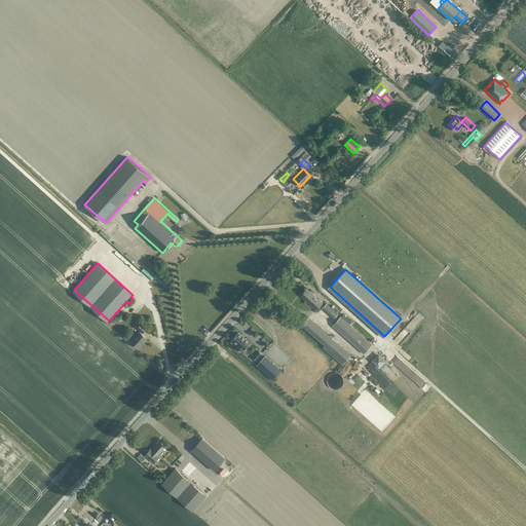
[(300,279),(303,275),(299,271),(295,275),(300,279)]
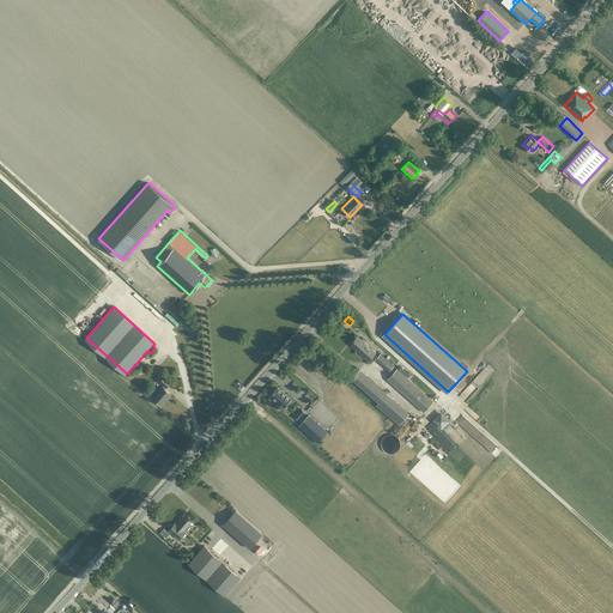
[(368,359),(375,352),(357,337),(351,344),(368,359)]
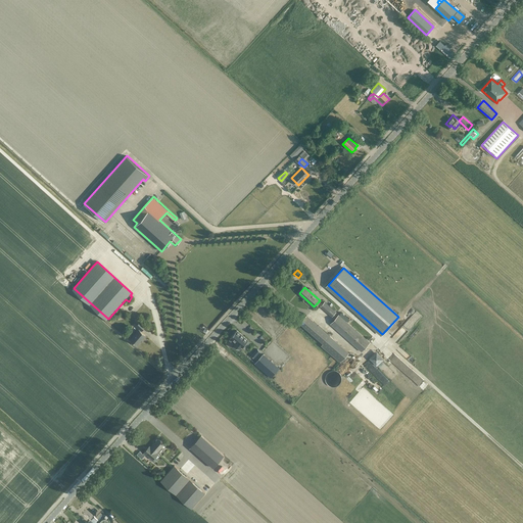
[(332,317),(336,312),(325,301),(320,306),(332,317)]
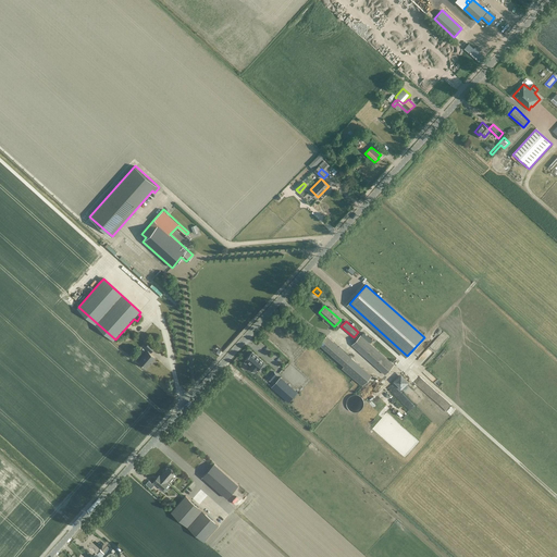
[(363,333),(361,335),(370,343),(372,341),(363,333)]
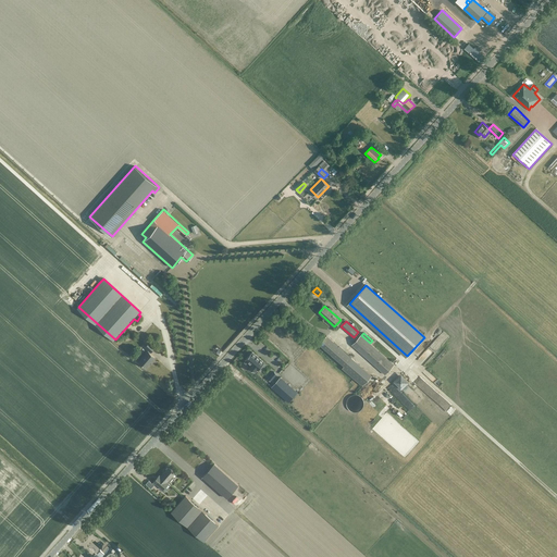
[(372,375),(351,357),(326,335),(319,344),(344,366),(343,368),(362,386),(372,375)]
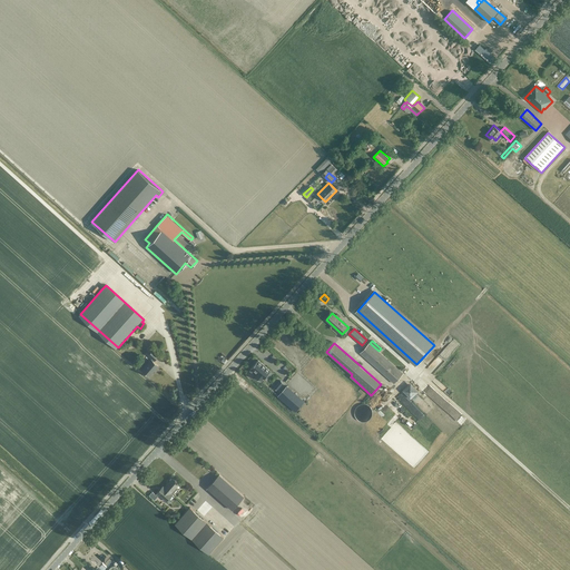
[(394,383),(403,373),(369,343),(361,352),(394,383)]
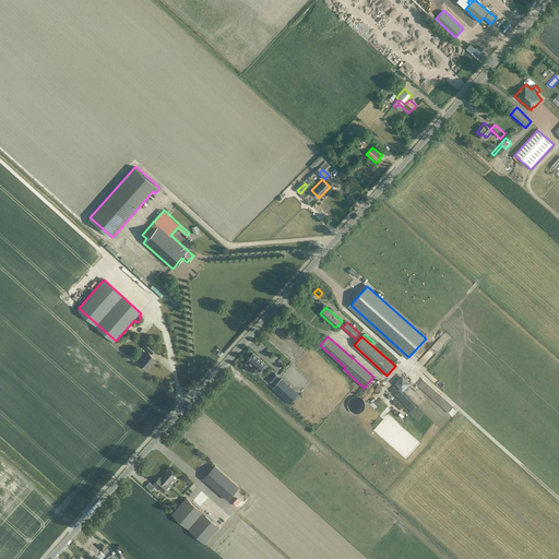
[(146,369),(156,358),(151,354),(156,348),(150,343),(145,348),(149,351),(139,363),(146,369)]
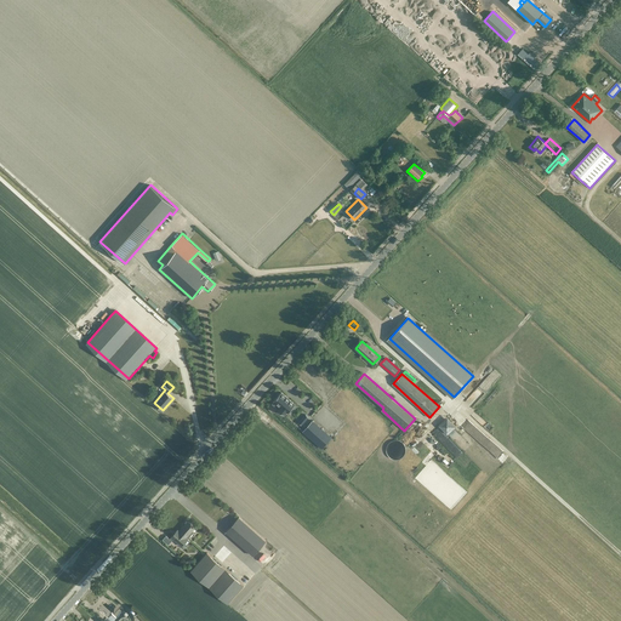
[(275,402),(273,405),(285,416),(295,404),(280,392),(273,400),(275,402)]
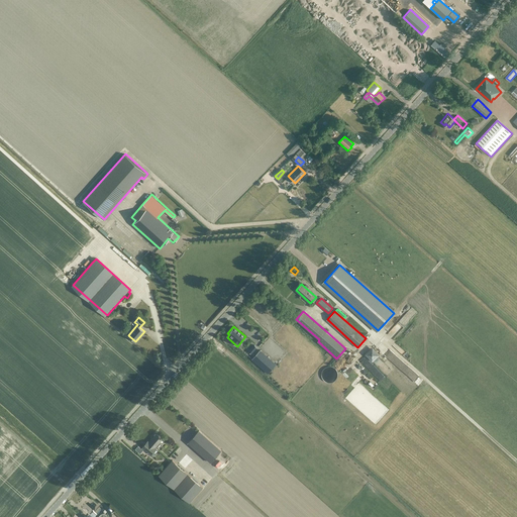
[(250,353),(256,347),(254,345),(248,351),(250,353)]
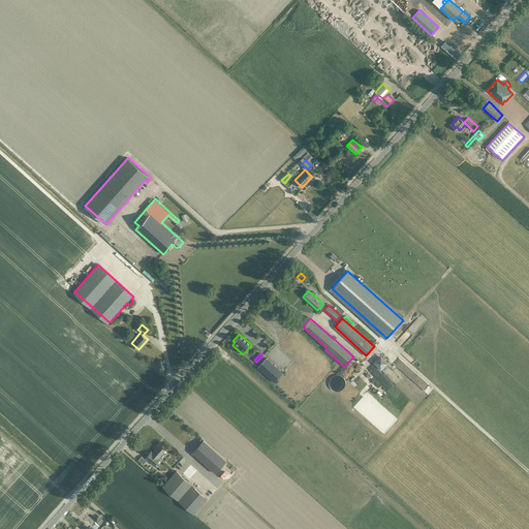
[(380,370),(389,363),(381,354),(373,362),(380,370)]
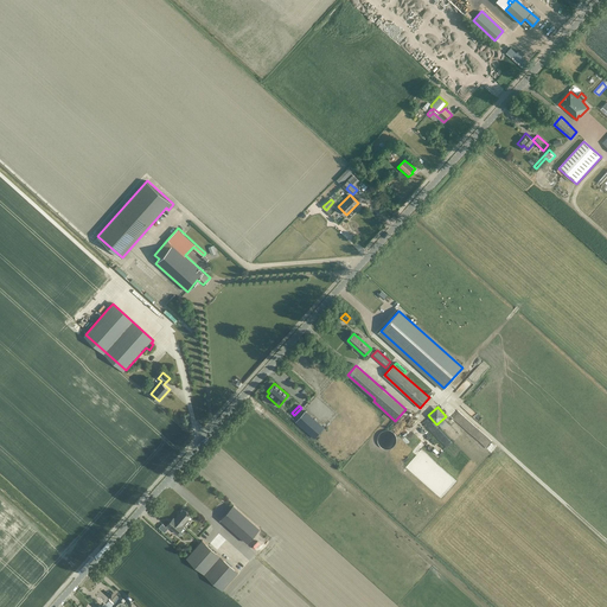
[(324,428),(306,411),(302,414),(295,422),(314,439),(324,428)]
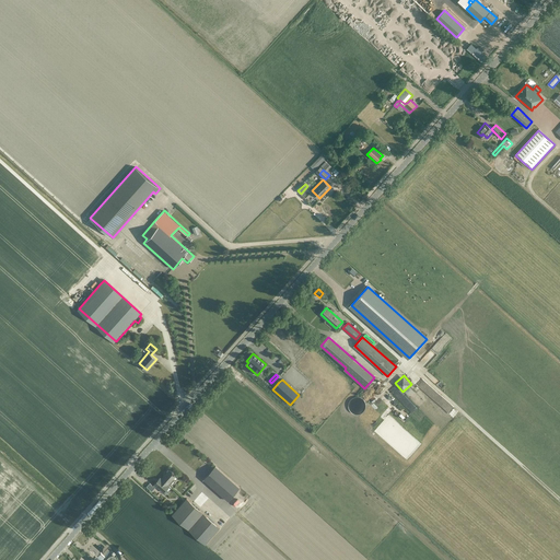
[(395,385),(389,389),(396,397),(401,392),(395,385)]
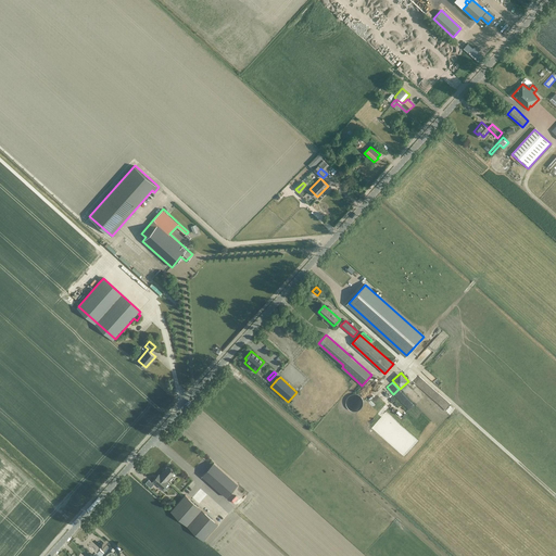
[(408,393),(413,389),(407,382),(402,387),(408,393)]
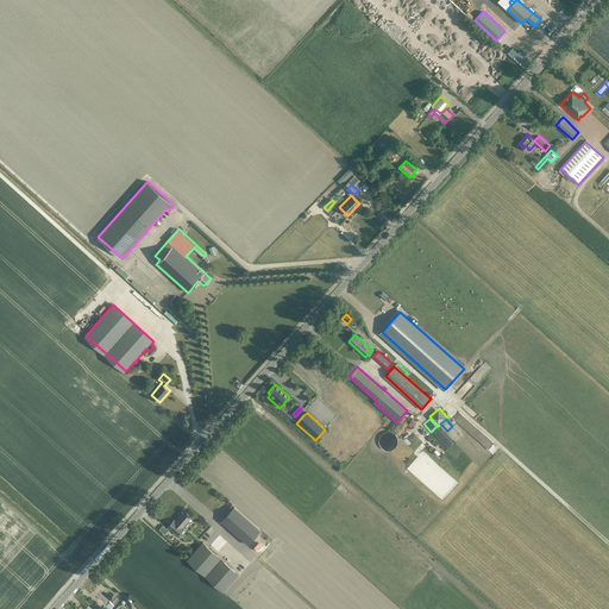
[(234,506),(233,507),(221,521),(249,545),(262,529),(234,506)]
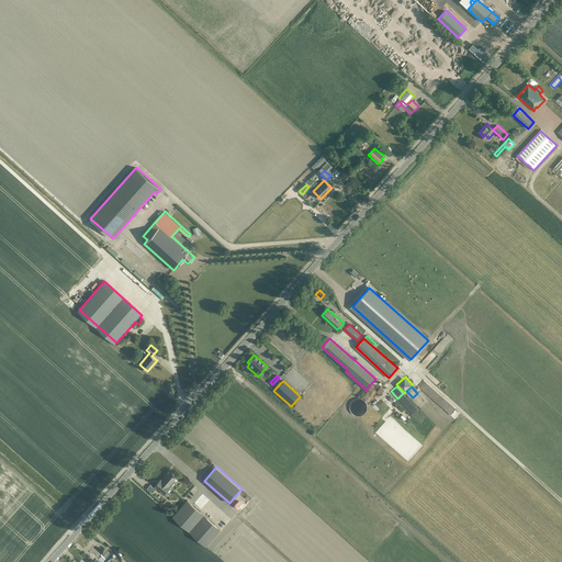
[(170,472),(163,481),(169,486),(177,478),(170,472)]
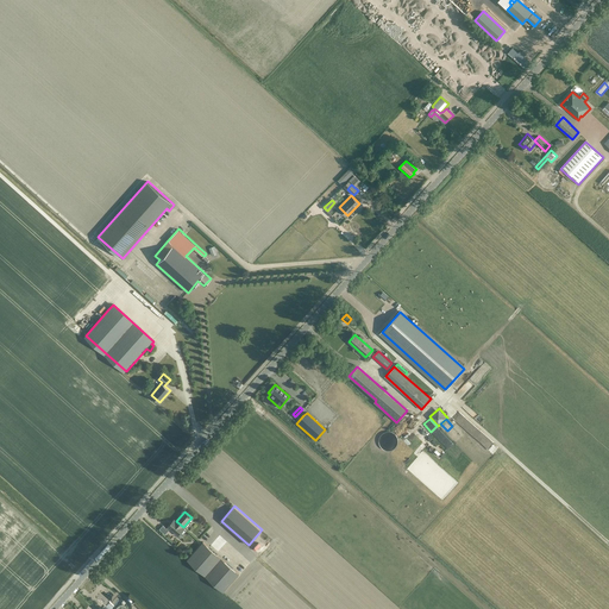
[(183,527),(176,521),(174,520),(168,526),(167,528),(163,525),(159,529),(165,534),(170,528),(177,535),(184,528),(183,527)]
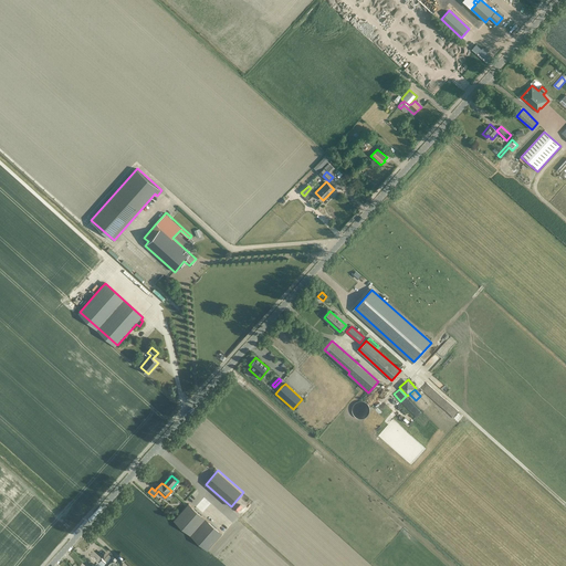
[(208,549),(222,533),(189,503),(174,520),(208,549)]
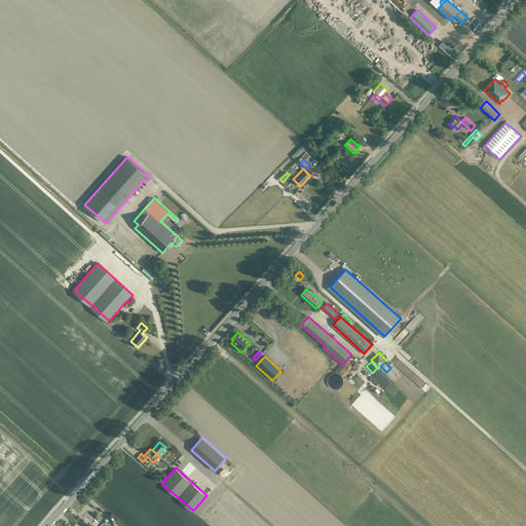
[(99,525),(105,518),(101,514),(97,518),(90,513),(85,518),(91,524),(95,521),(99,525)]
